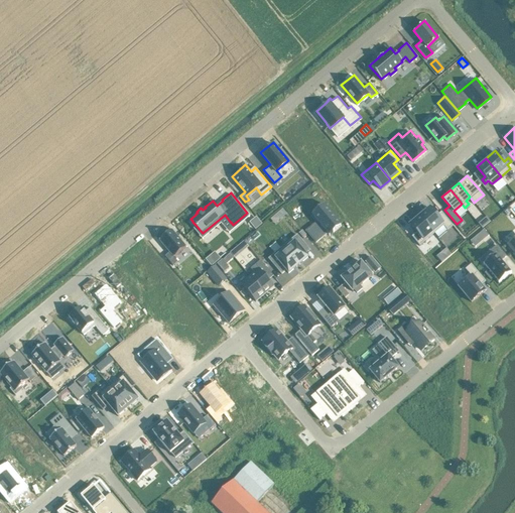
[(312,224),(308,228),(317,238),(326,231),(328,234),(341,223),(324,204),(311,214),(317,221),(312,224)]
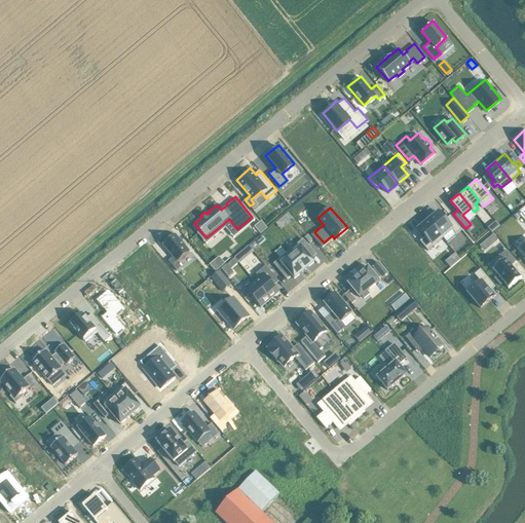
[(438,210),(427,219),(442,236),(442,235),(446,240),(455,232),(460,228),(449,214),(444,218),(438,210)]
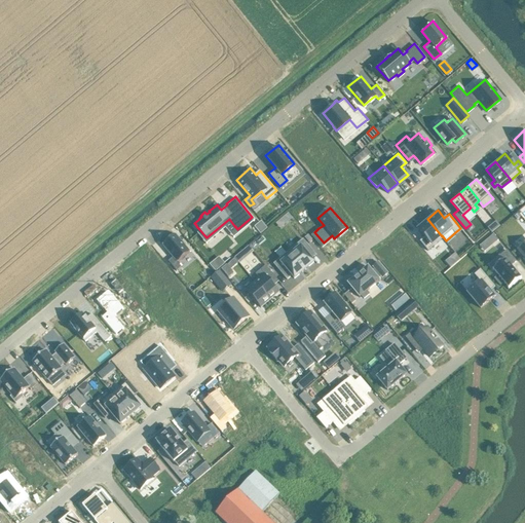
[(427,219),(417,227),(423,235),(419,239),(426,249),(442,236),(427,219)]
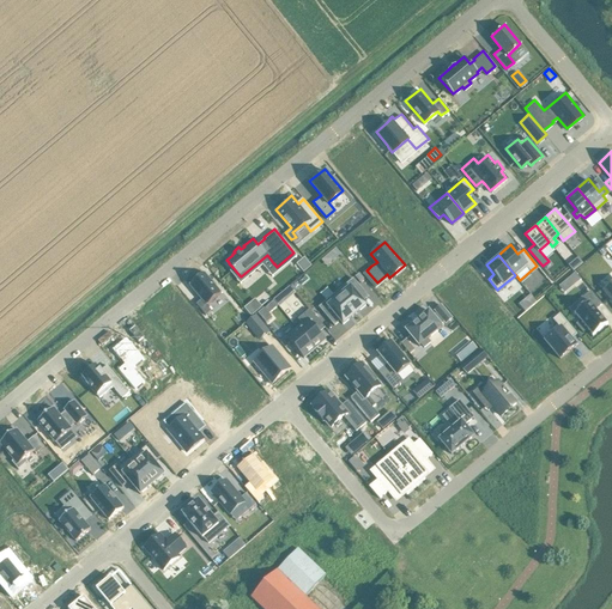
[(203,270),(188,282),(200,297),(194,302),(204,314),(210,308),(206,303),(220,291),(203,270)]
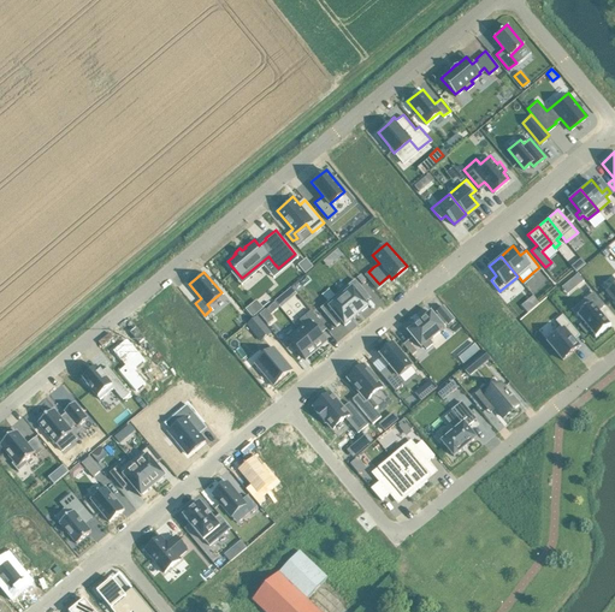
[(354,278),(336,292),(355,314),(366,304),(364,301),(370,296),(354,278)]
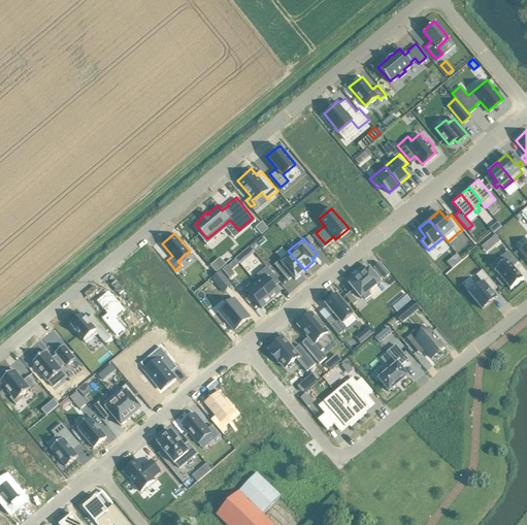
[(505,259),(494,268),(499,274),(496,276),(501,284),(505,282),(509,287),(522,277),(512,265),(517,260),(507,249),(501,254),(505,259)]
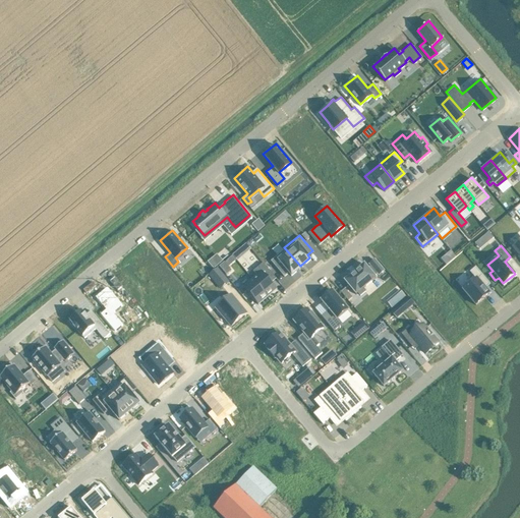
[(284,247),(270,260),(283,275),(288,271),(290,274),(300,266),(284,247)]
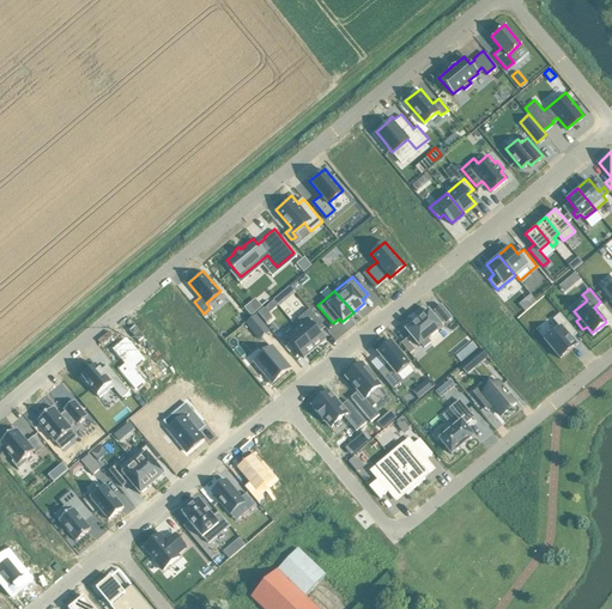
[(255,296),(244,305),(250,314),(261,304),(255,296)]
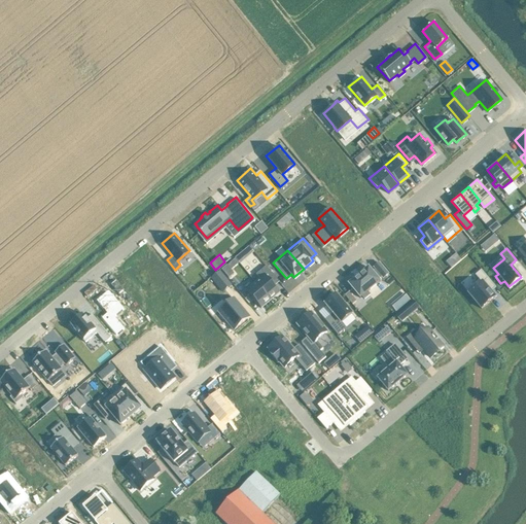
[(348,281),(348,282),(358,294),(359,295),(360,294),(361,293),(363,297),(369,292),(366,289),(379,279),(378,277),(380,275),(381,275),(382,276),(387,272),(378,260),(373,266),(374,267),(373,268),(371,269),(367,265),(366,266),(348,281)]
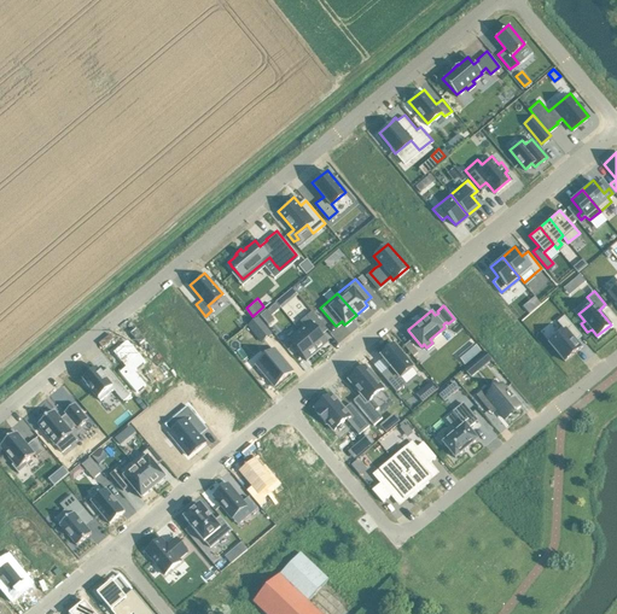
[(265,309),(258,314),(267,323),(273,319),(265,309)]
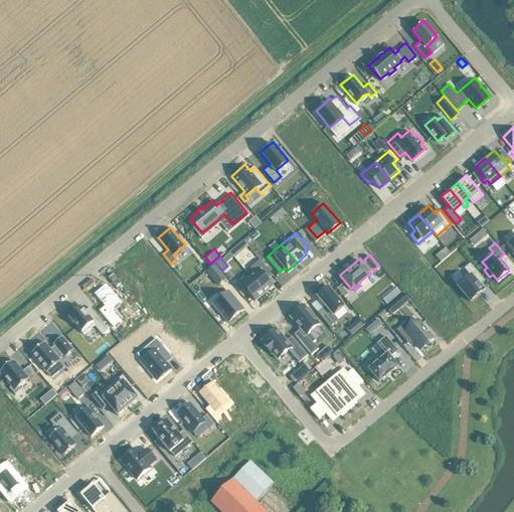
[(251,273),(249,275),(263,291),(273,283),(267,277),(262,271),(267,267),(259,258),(253,263),(258,267),(251,273)]
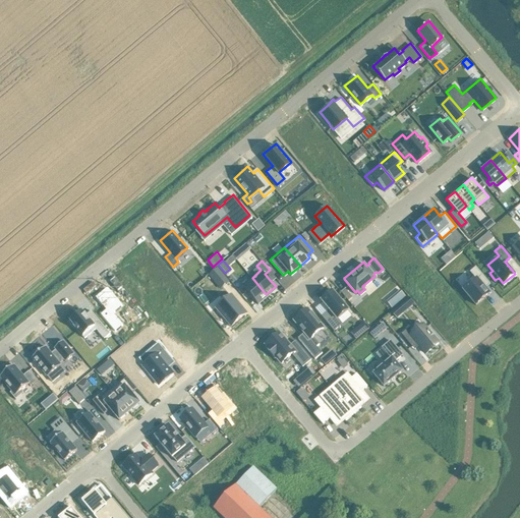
[(472,275),(460,285),(475,303),(488,292),(483,287),(489,282),(474,265),(469,270),(472,275)]
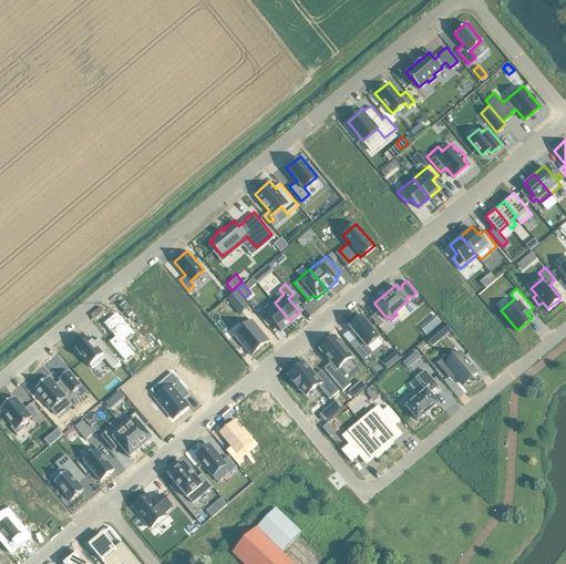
[(236,290),(227,298),(238,311),(247,304),(236,290)]
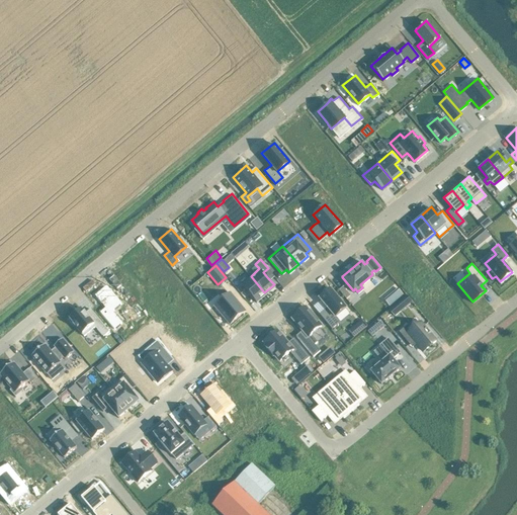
[(251,276),(241,283),(255,301),(264,292),(251,276)]
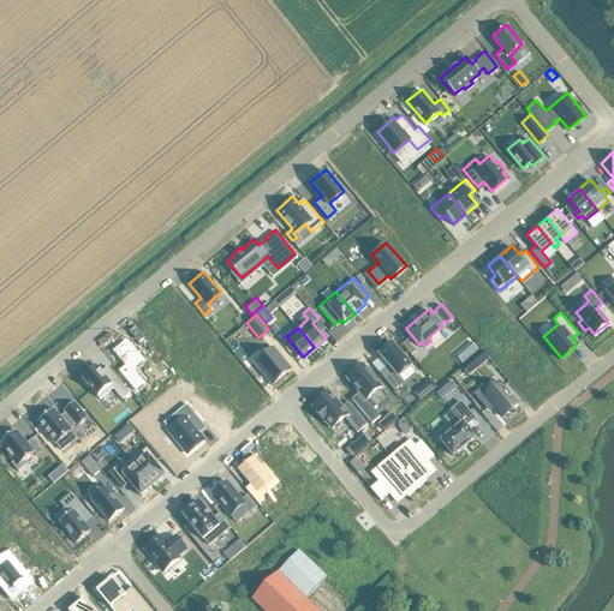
[(126,335),(111,348),(124,363),(118,367),(135,389),(144,381),(133,367),(144,358),(126,335)]
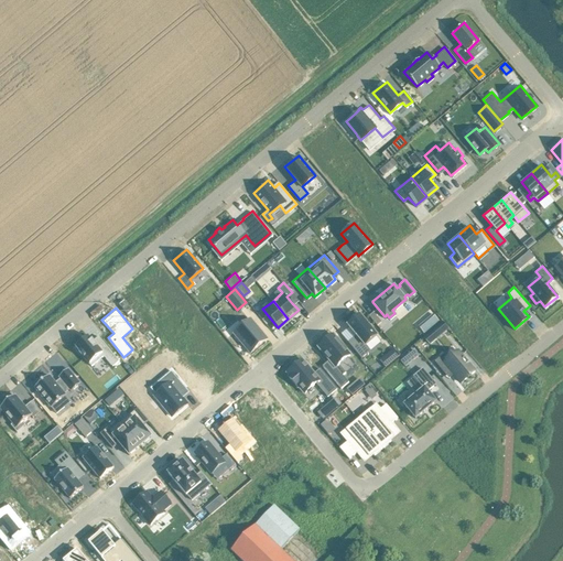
[(433,312),(428,316),(433,323),(437,319),(433,312)]
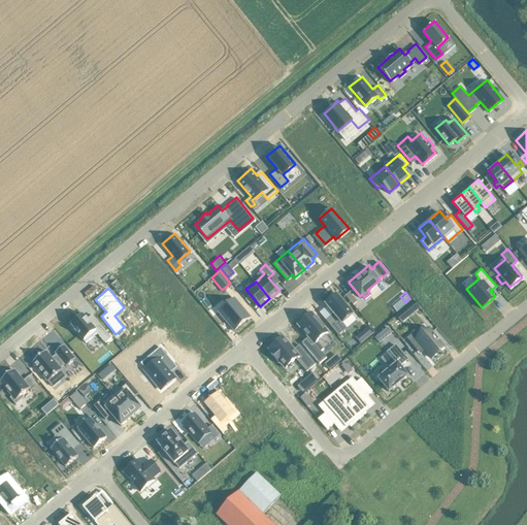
[(336,293),(325,302),(332,312),(325,319),(337,333),(346,326),(343,324),(341,321),(352,313),(336,293)]
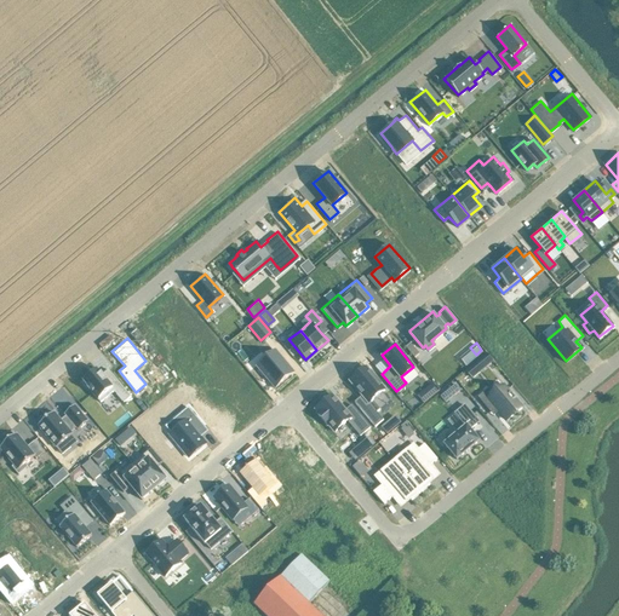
[(274,347),(256,363),(274,386),(292,370),(285,362),(280,357),(281,357),(274,347)]
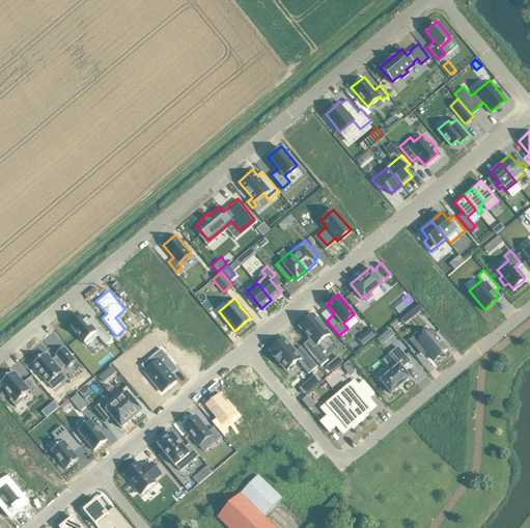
[(416,301),(406,309),(411,315),(421,307),(416,301)]
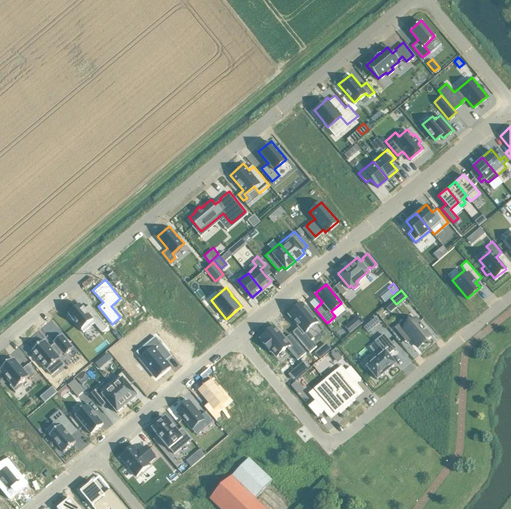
[(301,302),(288,313),(298,325),(292,331),(309,351),(315,345),(310,339),(313,337),(306,329),(317,320),(301,302)]
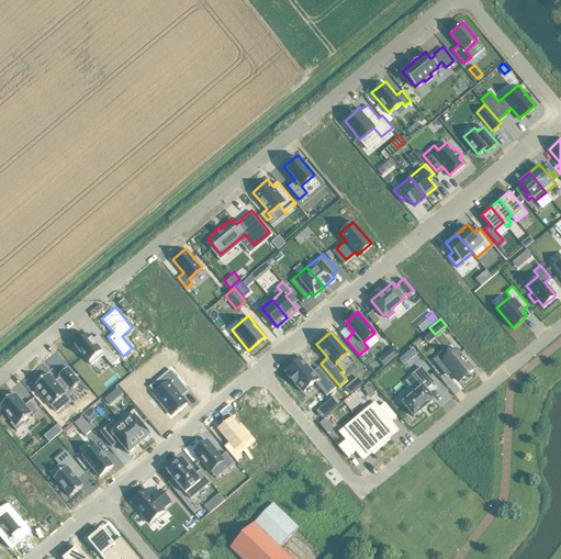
[(87,333),(75,344),(81,351),(80,351),(83,355),(90,362),(102,353),(111,364),(118,358),(97,333),(91,337),(90,337),(87,333)]
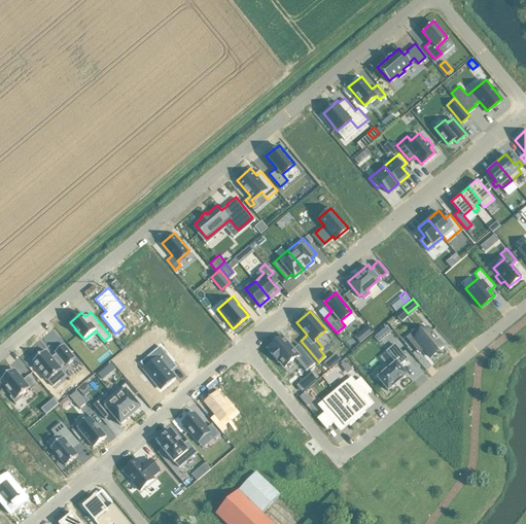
[(411,332),(405,336),(416,348),(420,344),(429,355),(436,350),(443,345),(436,338),(433,333),(432,334),(427,326),(420,332),(419,332),(414,336),(411,332)]
